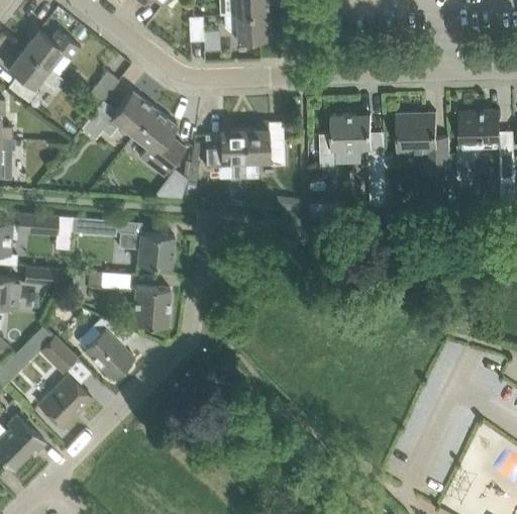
[(218,0),(219,16),(224,15),(236,15),(236,16),(268,15),(267,0),(218,0)]
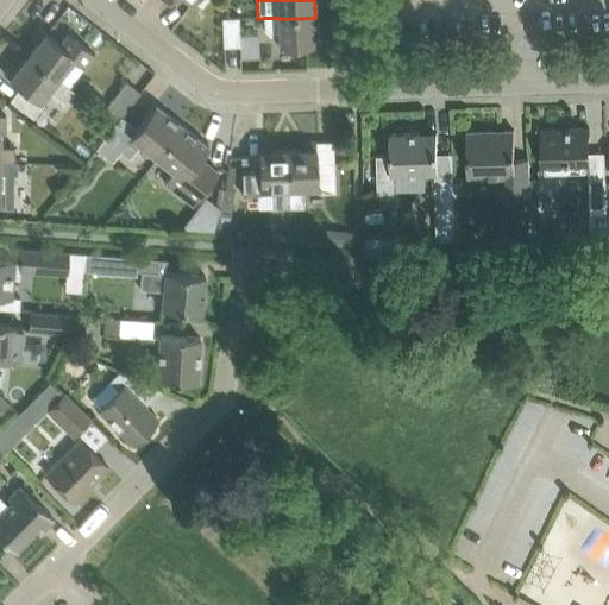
[(280,49),(316,48),(315,18),(278,19),(278,18),(264,18),(264,31),(271,38),(278,38),(280,49)]
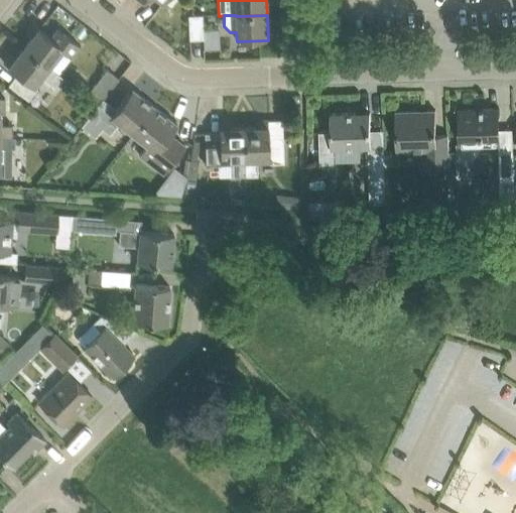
[(189,42),(204,41),(203,17),(188,17),(189,42)]
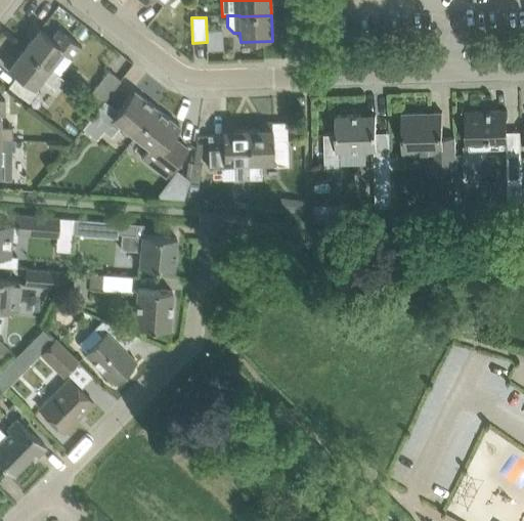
[(27,36),(32,40),(24,50),(49,70),(62,53),(73,60),(82,49),(58,31),(51,40),(34,27),(27,36)]
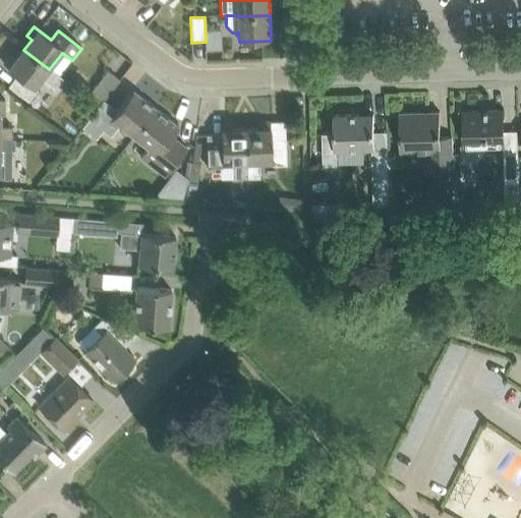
[(38,92),(34,89),(41,79),(53,90),(61,79),(49,69),(23,50),(15,61),(10,57),(3,66),(17,76),(8,89),(29,104),(38,92)]
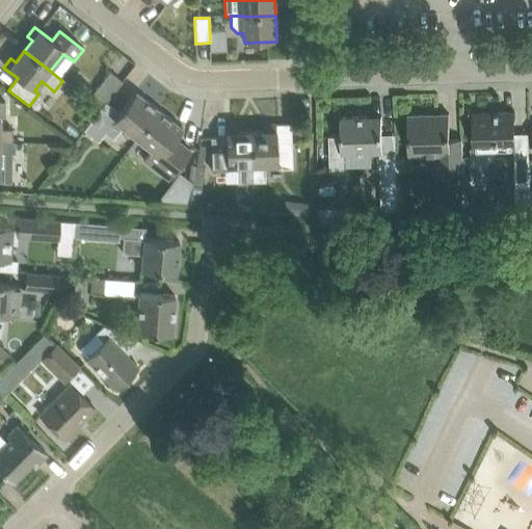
[(110,74),(95,94),(107,103),(123,83),(110,74)]
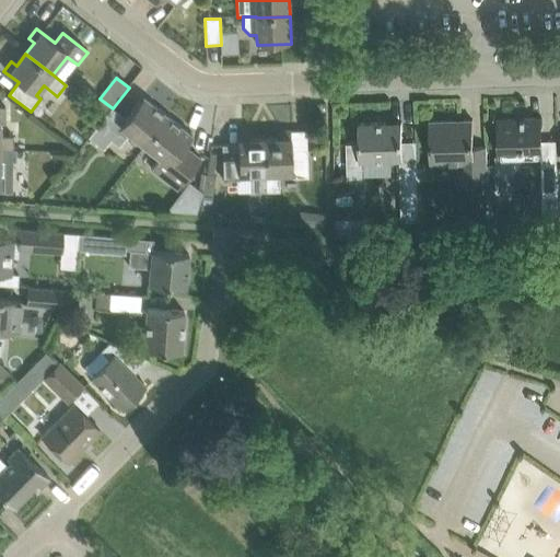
[(119,149),(129,136),(144,147),(167,118),(143,99),(126,122),(112,109),(89,139),(103,151),(111,141),(119,149)]
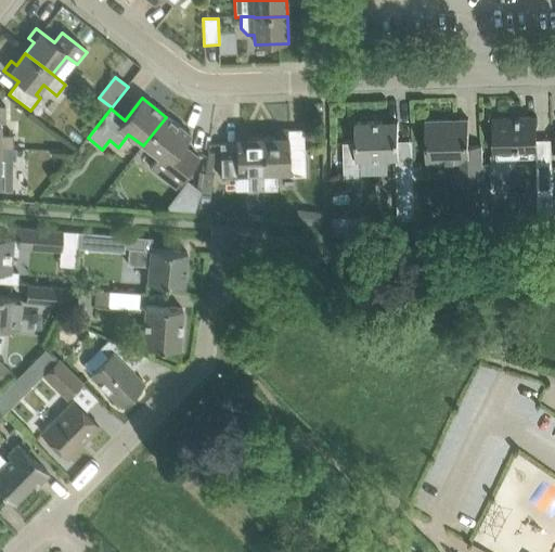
[(13,150),(13,136),(0,136),(0,124),(4,125),(5,108),(0,107),(0,151),(16,152),(16,150),(13,150)]
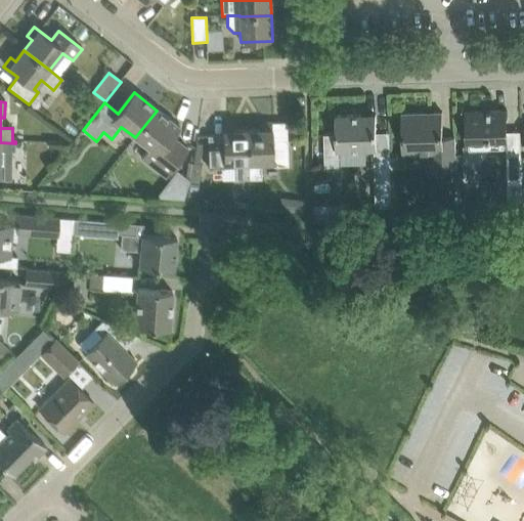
[(172,138),(180,129),(157,111),(135,137),(149,148),(141,159),(166,178),(170,173),(173,170),(183,157),(185,148),(172,138)]
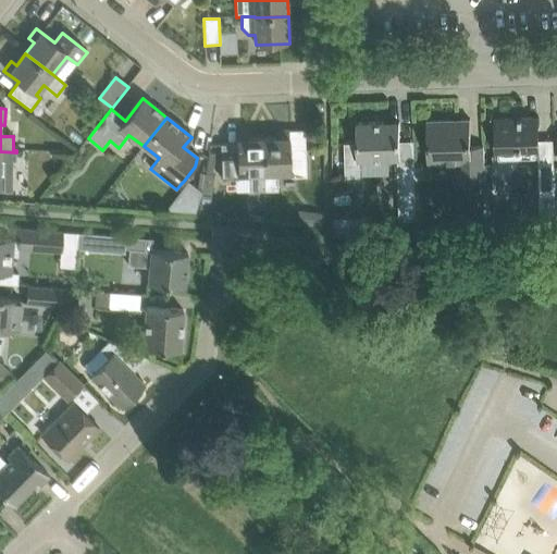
[(497,159),(493,159),(493,164),(493,169),(493,173),(493,175),(507,174),(514,171),(519,162),(519,159),(539,158),(537,120),(496,122),(497,159)]
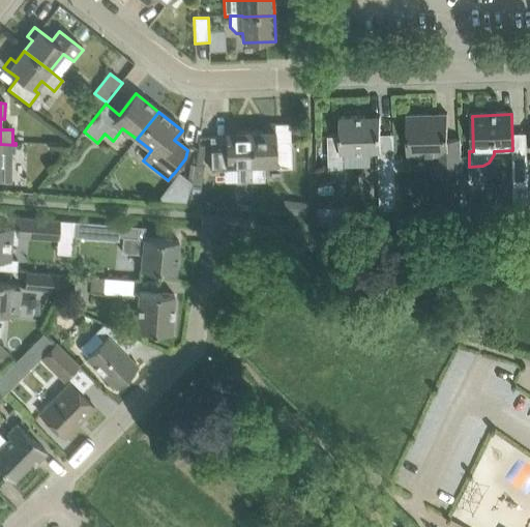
[(447,116),(406,118),(408,162),(435,160),(436,177),(436,181),(447,181),(447,177),(462,176),(462,165),(461,159),(461,156),(461,141),(448,141),(447,116)]
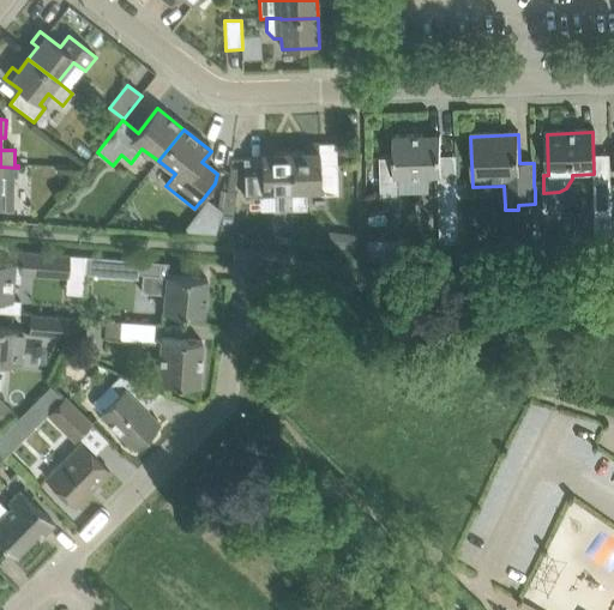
[(393,159),(380,159),(381,199),(397,198),(396,180),(441,177),(440,137),(393,139),(393,159)]
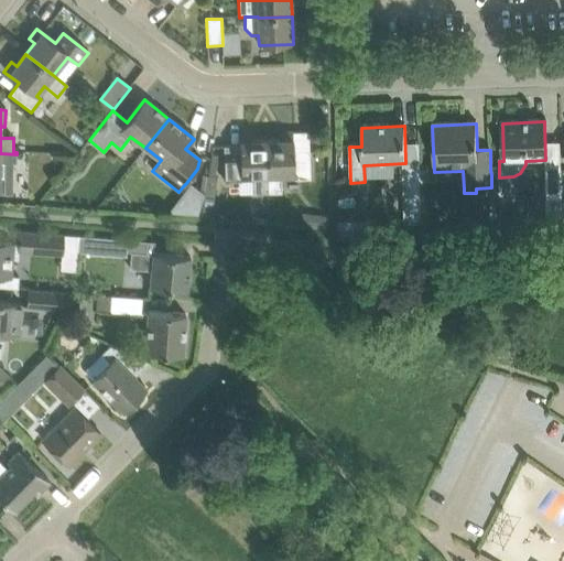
[(281,135),(281,141),(267,142),(269,194),(280,193),(280,176),(294,176),(294,182),(310,181),(310,153),(293,153),(292,135),(281,135)]
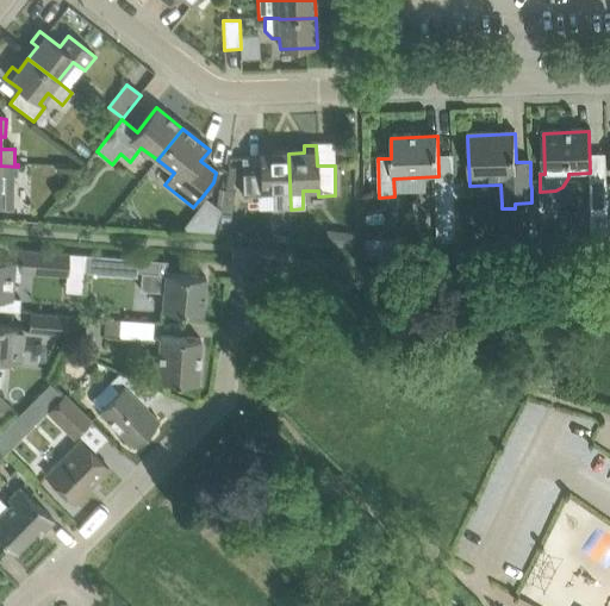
[(263,198),(263,192),(273,192),(273,211),(291,210),(288,154),(273,154),(272,147),(259,148),(259,168),(242,169),(243,193),(243,199),(263,198)]
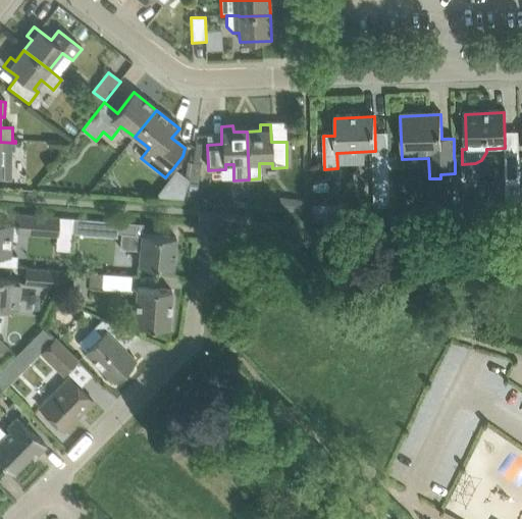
[(0,180),(4,182),(4,163),(12,158),(12,151),(15,151),(15,143),(0,142),(0,180)]
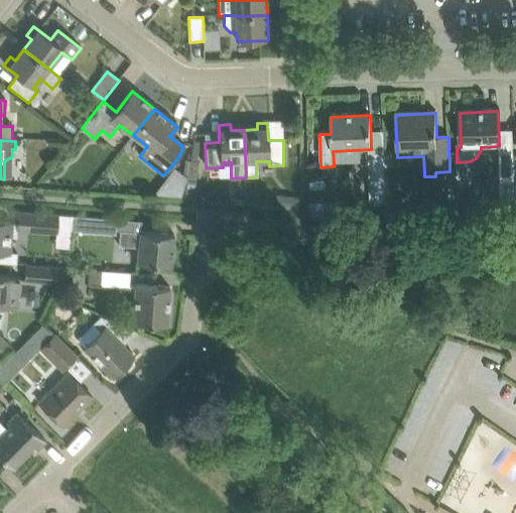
[(194,142),(183,203),(191,203),(200,163),(197,163),(200,143),(194,142)]
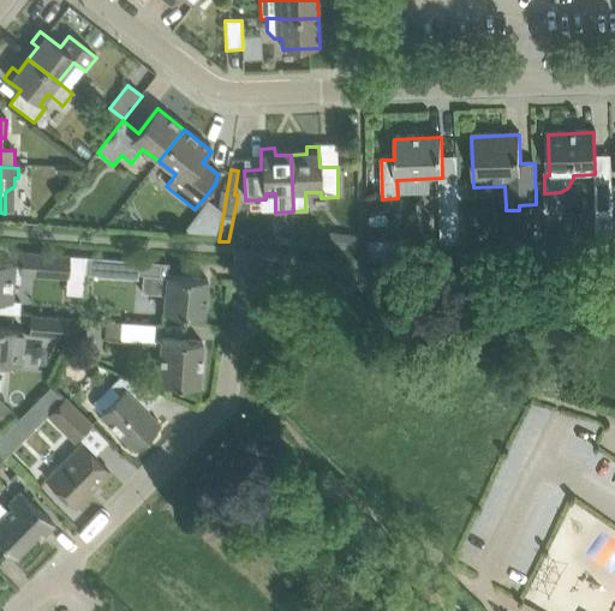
[(441,245),(460,245),(460,228),(458,185),(440,186),(441,228),(441,245)]
